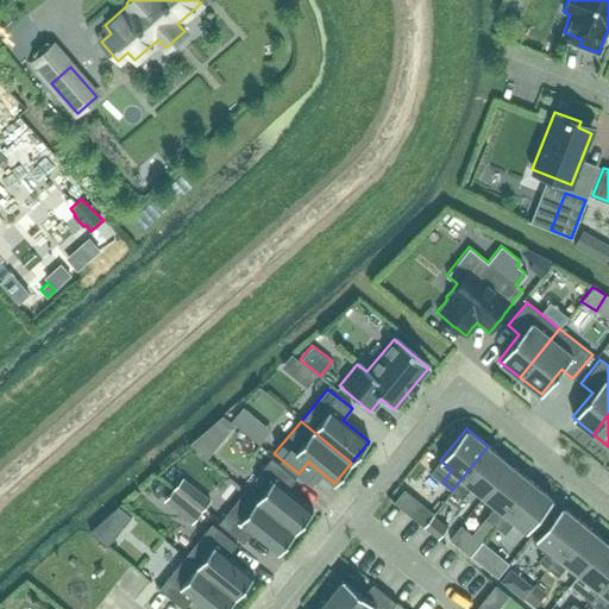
[(483,495),(509,463),(488,446),(452,490),(462,498),(472,487),(483,495)]
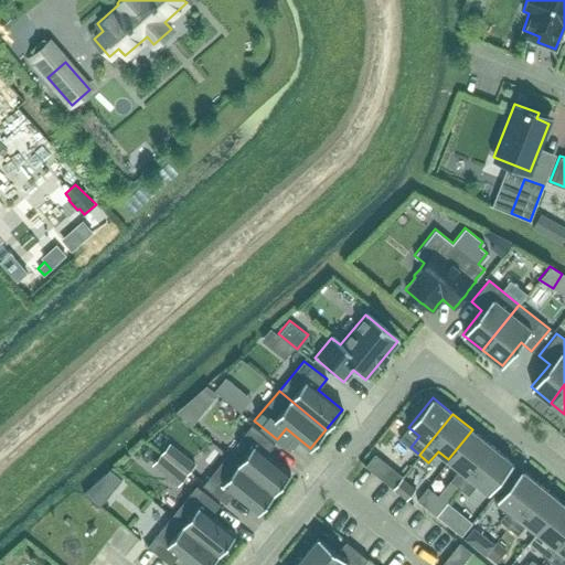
[(266,454),(274,443),(252,425),(236,444),(246,452),(238,462),(274,492),(290,473),(266,454)]
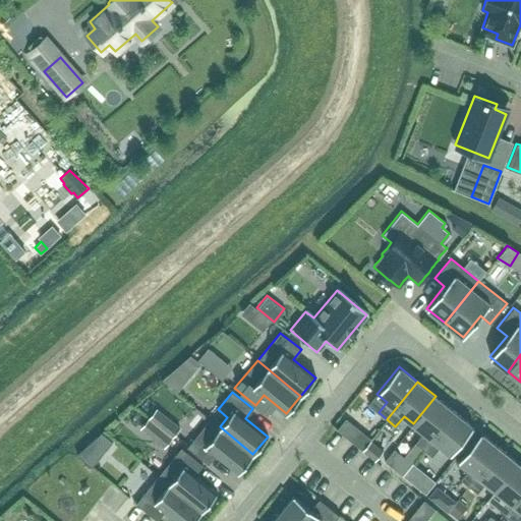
[(423,449),(454,411),(436,396),(413,423),(423,431),(415,443),(423,449)]
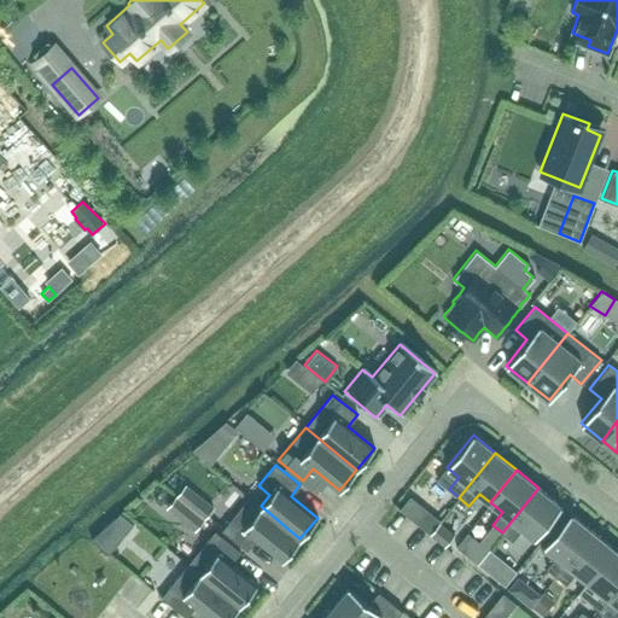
[(176,476),(165,488),(176,497),(187,484),(176,476)]
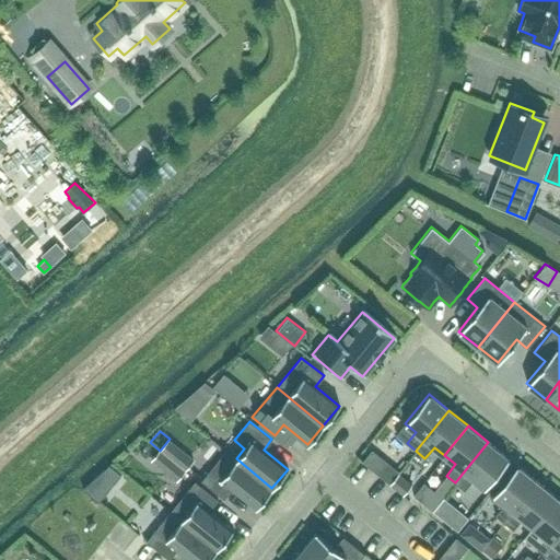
[(485,488),(509,458),(488,442),(455,482),(464,490),(473,479),(485,488)]
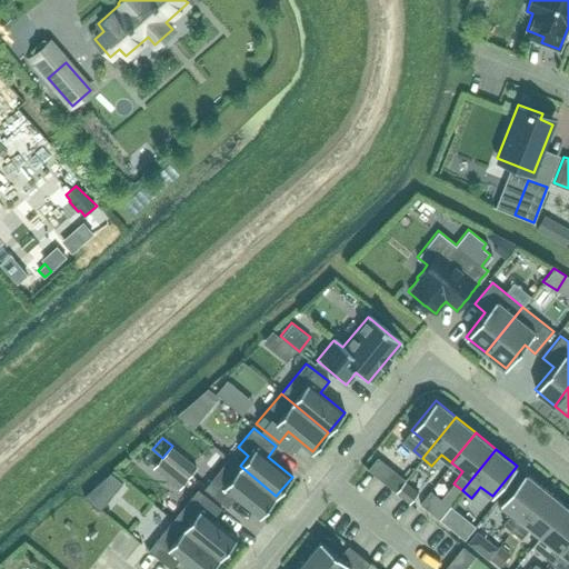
[(276,496),(240,466),(229,457),(205,488),(227,507),(236,496),(260,516),(276,496)]
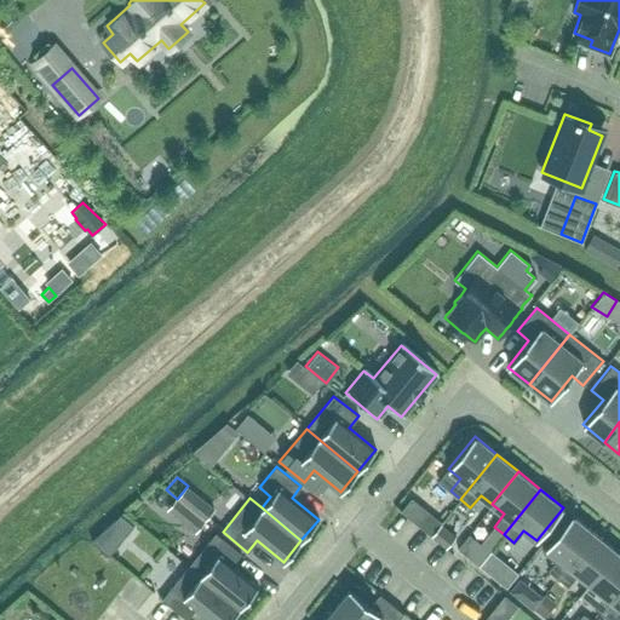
[(419,526),(430,535),(440,524),(429,515),(419,526)]
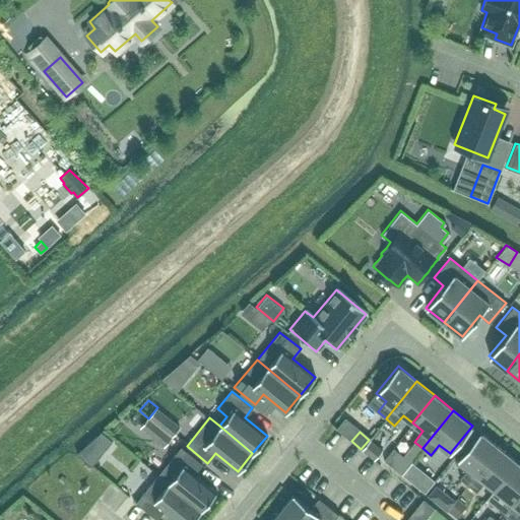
[(467,484),(499,447),(479,432),(455,462),(465,471),(459,478),(467,484)]
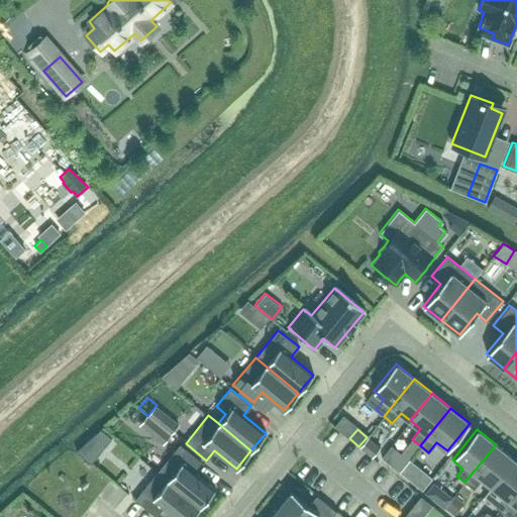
[(358,446),(358,447),(372,457),(380,446),(368,436),(367,437),(358,446)]
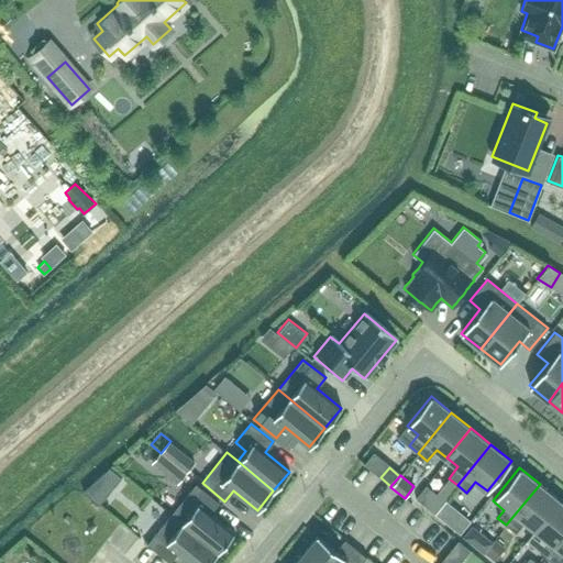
[(210,512),(219,501),(196,484),(172,514),(218,552),(234,532),(210,512)]
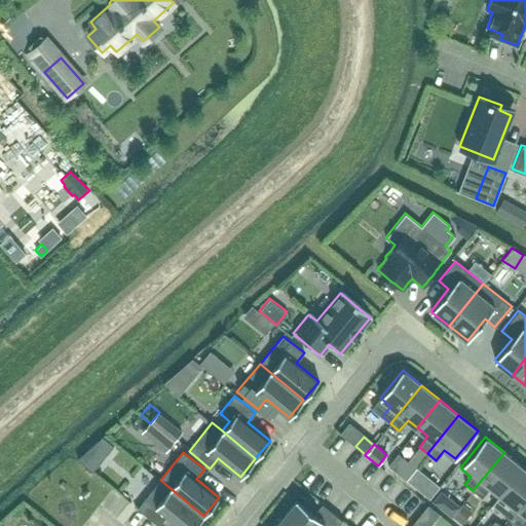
[(500,495),(523,466),(504,452),(473,490),(482,497),(490,487),(500,495)]
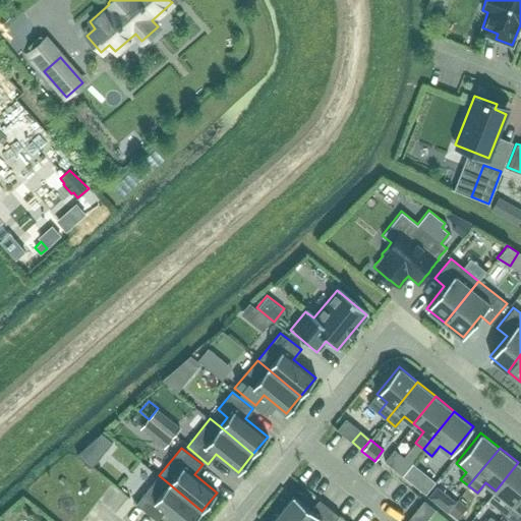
[(387,456),(384,460),(402,475),(411,463),(403,457),(393,449),(387,456)]
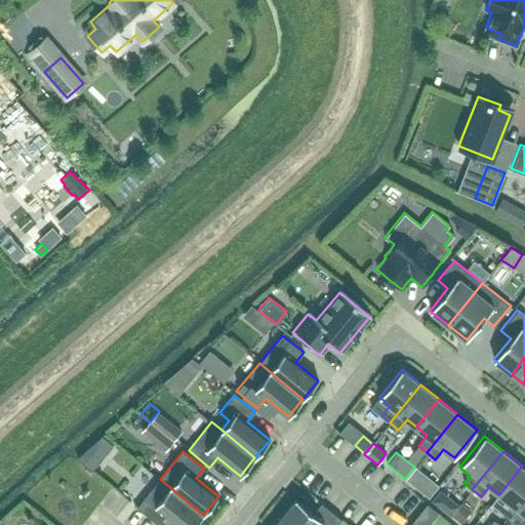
[(509,519),(524,498),(524,468),(522,466),(499,494),(510,502),(500,513),(509,519)]
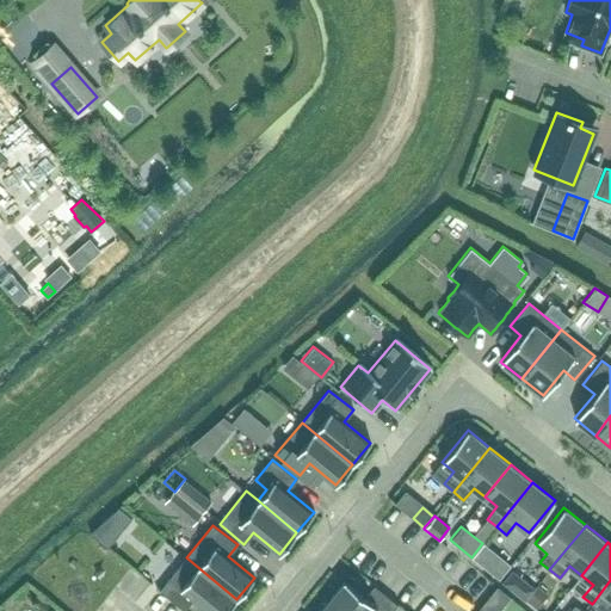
[(498,555),(486,569),(498,579),(510,565),(498,555)]
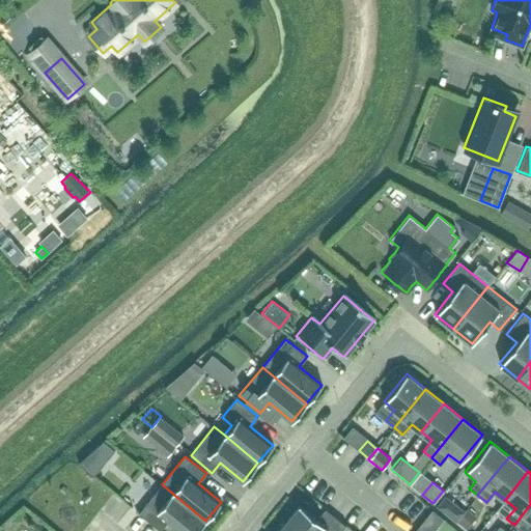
[(180,530),(196,530),(205,521),(162,484),(138,513),(160,530),(168,521),(180,530)]
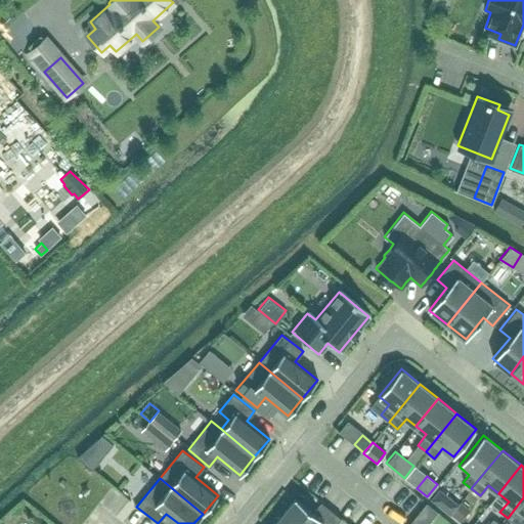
[(450,514),(456,506),(438,490),(431,499),(450,514)]
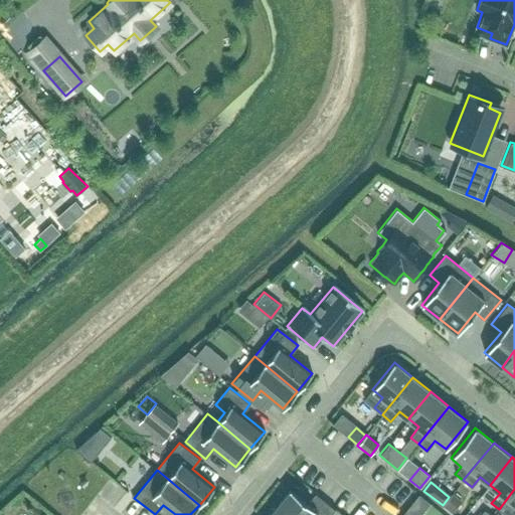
[(315,493),(307,503),(290,489),(275,508),(283,514),(330,514),(335,510),(315,493)]
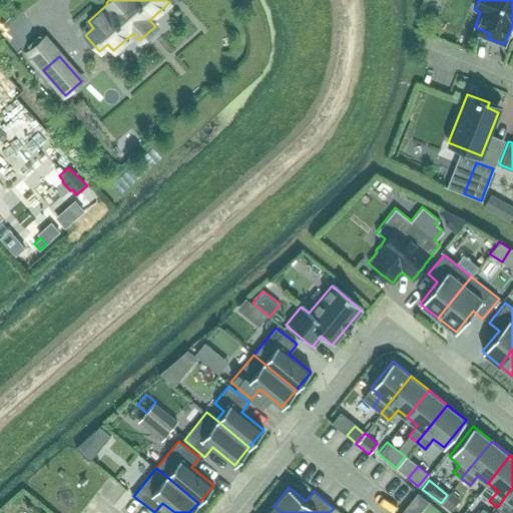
[(504,512),(512,512),(512,487),(497,507),(504,512)]
